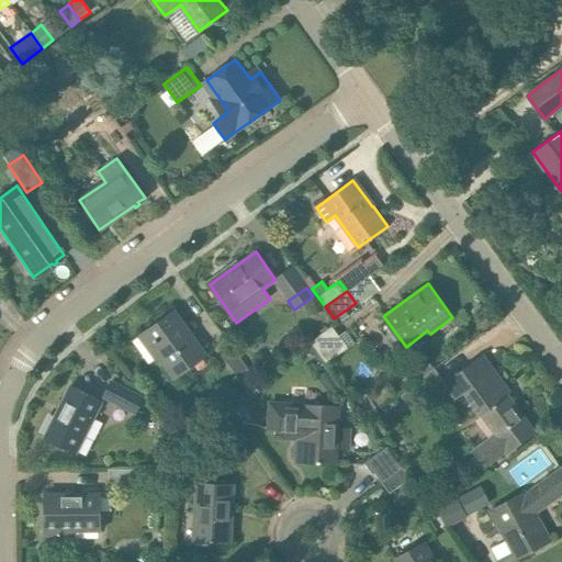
[(173,311),(139,335),(141,336),(148,330),(164,353),(159,357),(175,378),(179,374),(206,355),(173,311)]
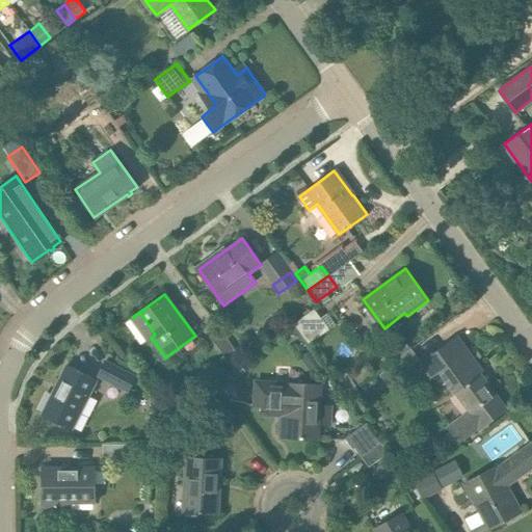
[(294,323),(310,344),(329,328),(315,309),(294,323)]
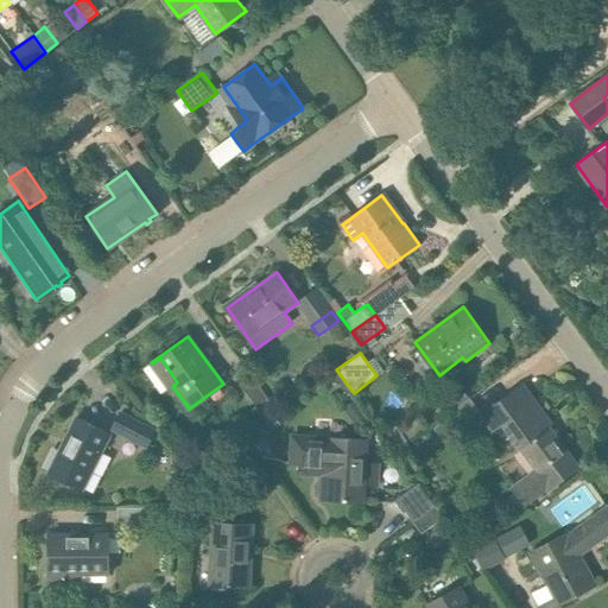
[(252,375),(240,384),(255,406),(267,398),(252,375)]
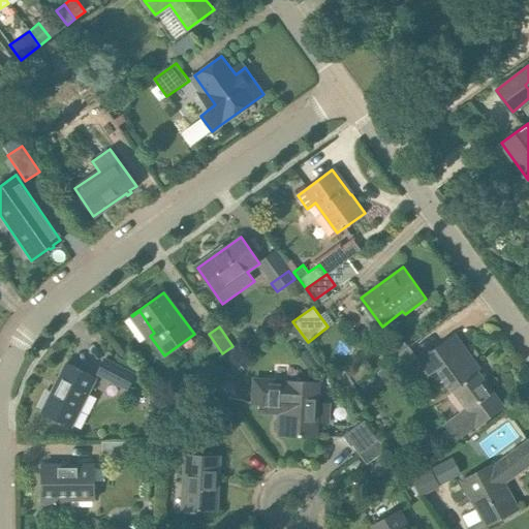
[(289,341),(298,336),(292,328),(284,333),(289,341)]
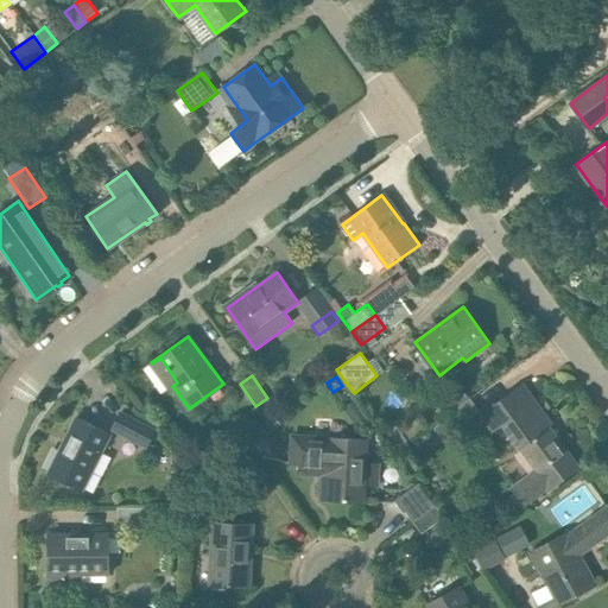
[(578,466),(531,401),(536,398),(523,380),(479,412),(492,430),(502,422),(538,472),(512,489),(524,506),(578,466)]
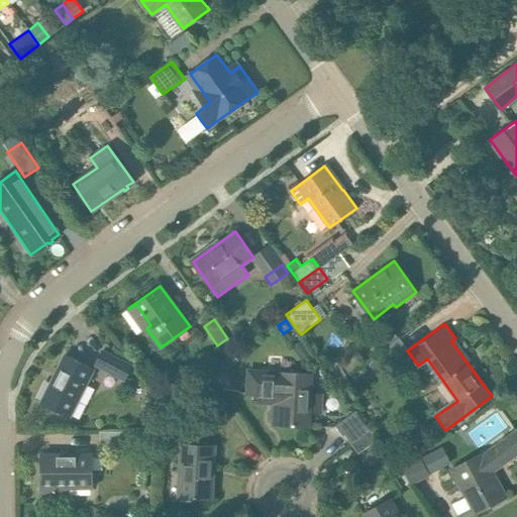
[(370,364),(376,373),(407,348),(400,338),(398,339),(382,351),(383,353),(370,364)]
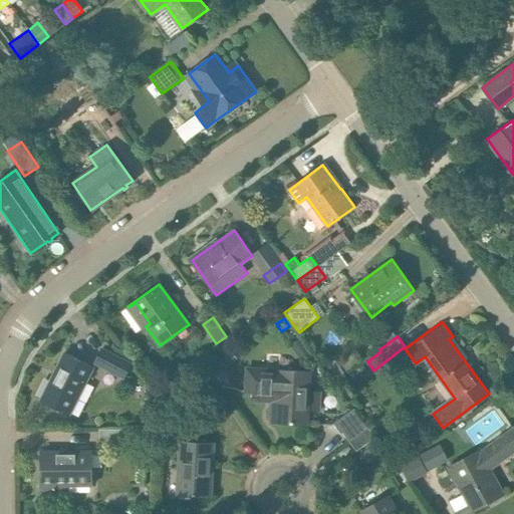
[(102,347),(95,362),(124,377),(132,362),(102,347)]
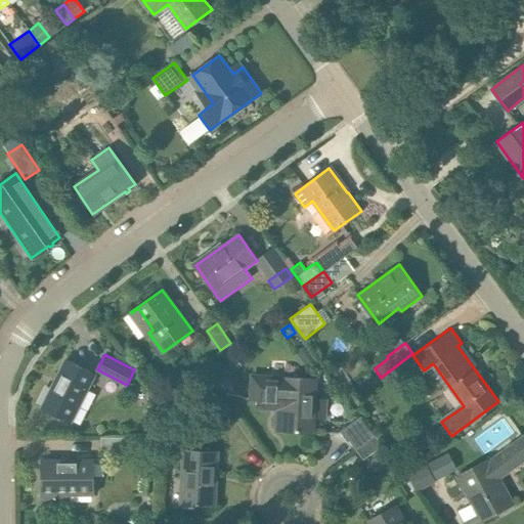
[(345,369),(342,366),(334,374),(344,388),(368,369),(360,358),(345,369)]
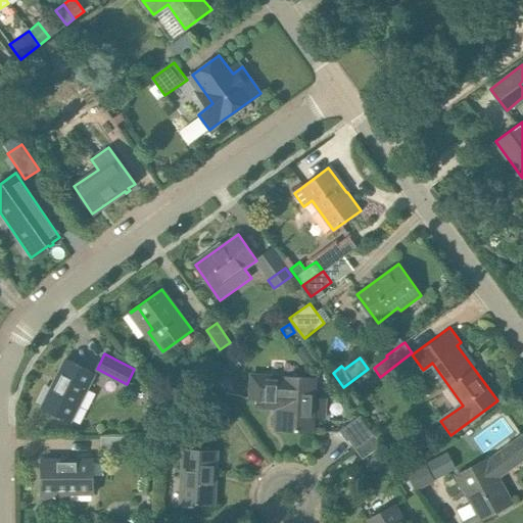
[(42,405),(41,406),(70,421),(95,373),(65,359),(52,386),(51,385),(51,386),(51,387),(42,406),(42,405)]
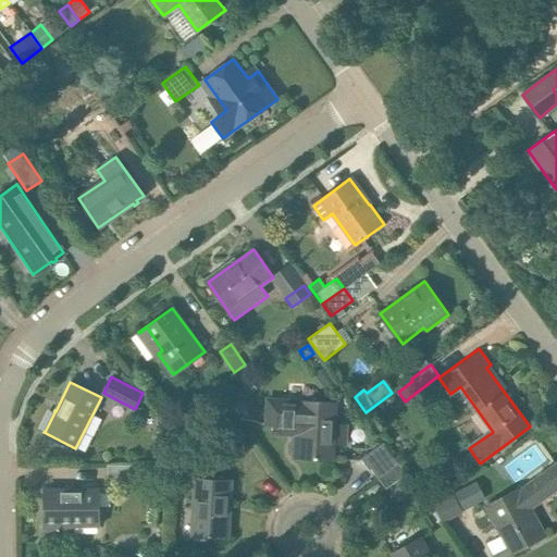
[(337,403),(301,401),(301,399),(269,397),(267,424),(273,424),(272,434),(288,435),(288,433),(294,434),(293,456),(298,457),(334,459),(337,403)]
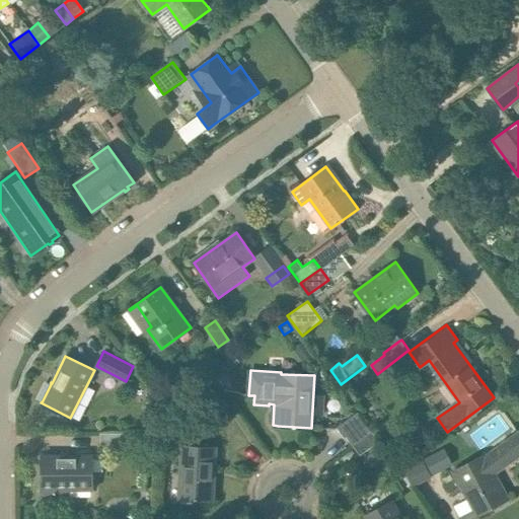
[(224,390),(213,374),(210,371),(201,378),(203,381),(215,397),(224,390)]
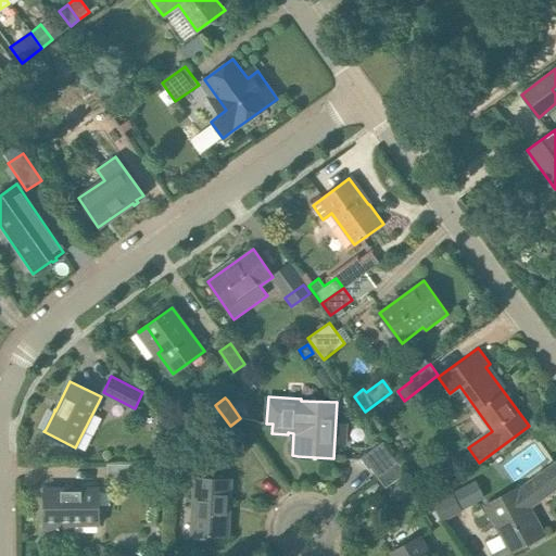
[(378,478),(400,462),(383,441),(361,458),(369,469),(370,467),(378,478)]
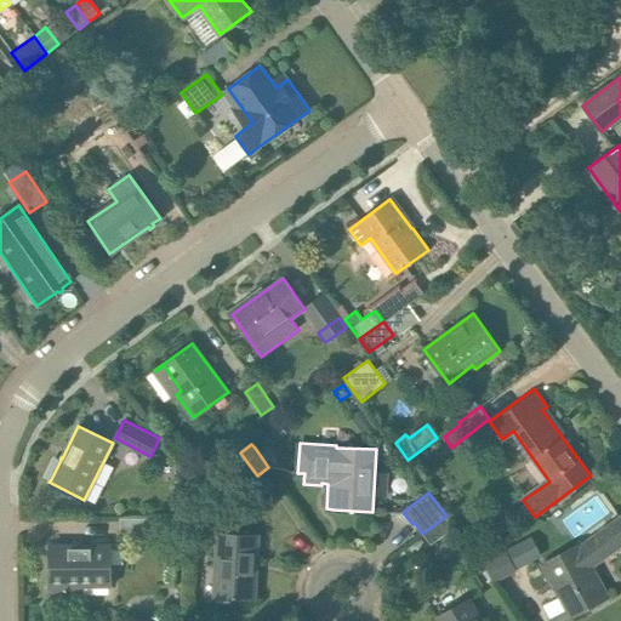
[(422,534),(431,545),(455,527),(446,516),(422,534)]
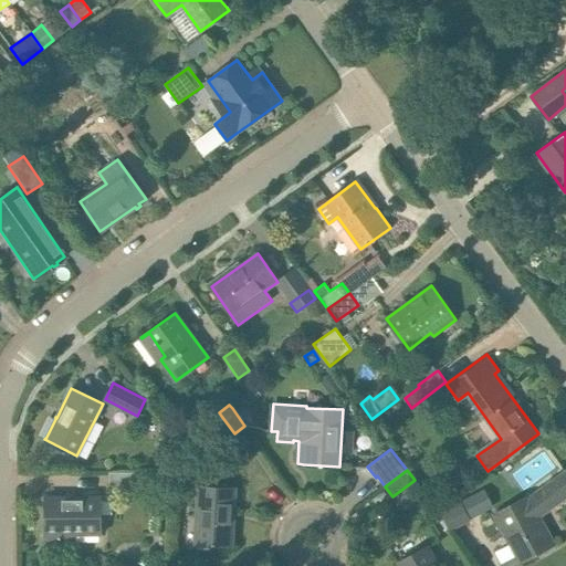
[(528,496),(494,515),(511,544),(498,552),(503,563),(516,555),(520,559),(521,562),(554,544),(540,516),(565,496),(565,471),(530,499),(528,496)]
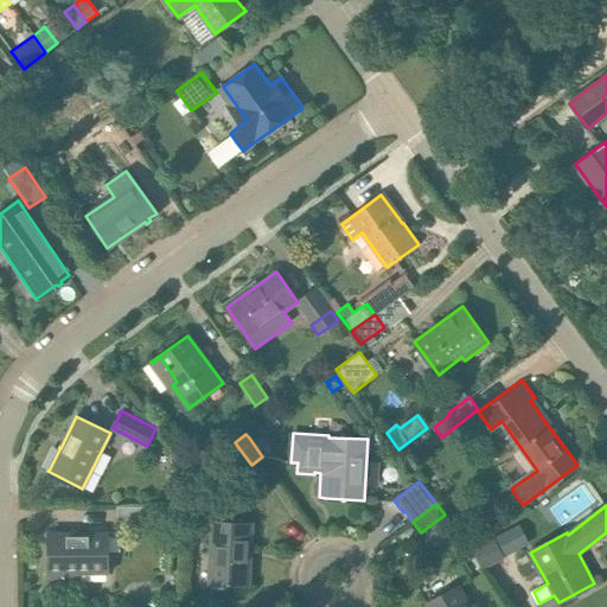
[(117,521),(185,521),(184,506),(117,506),(117,521)]
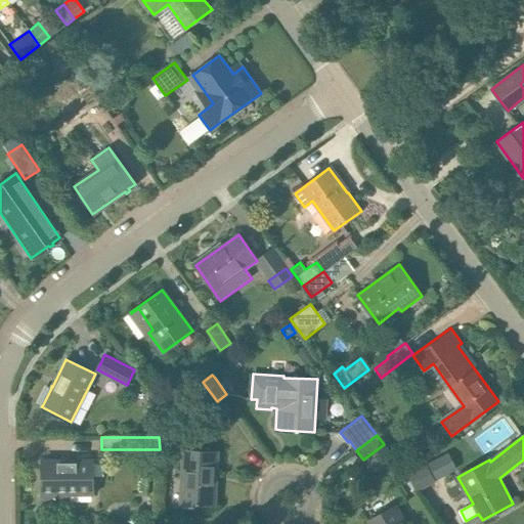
[(216,482),(217,451),(185,450),(182,503),(215,505),(215,504),(214,504),(215,483),(216,483),(216,482)]
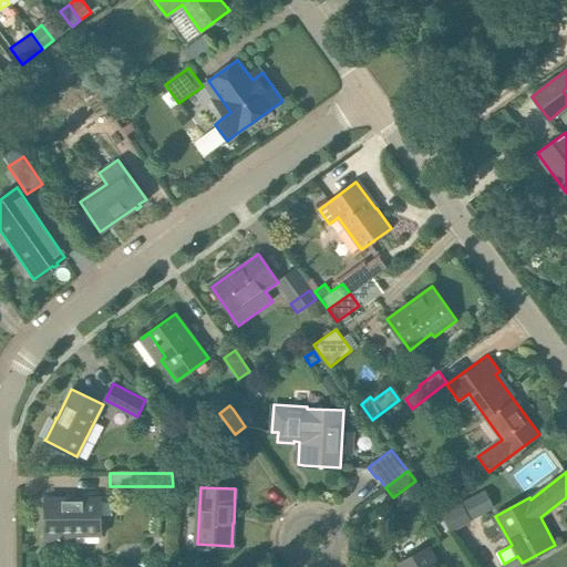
[(45,497),(47,540),(74,539),(74,534),(101,534),(101,497),(45,497)]
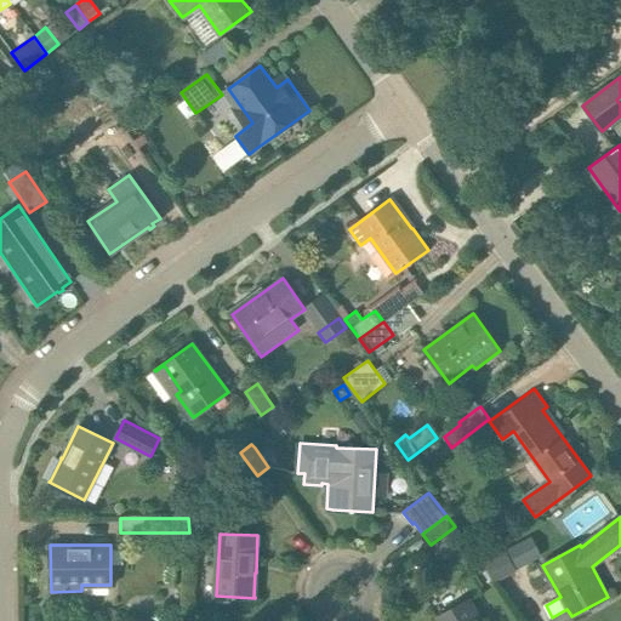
[(506,552),(485,563),(494,580),(516,569),(506,552)]
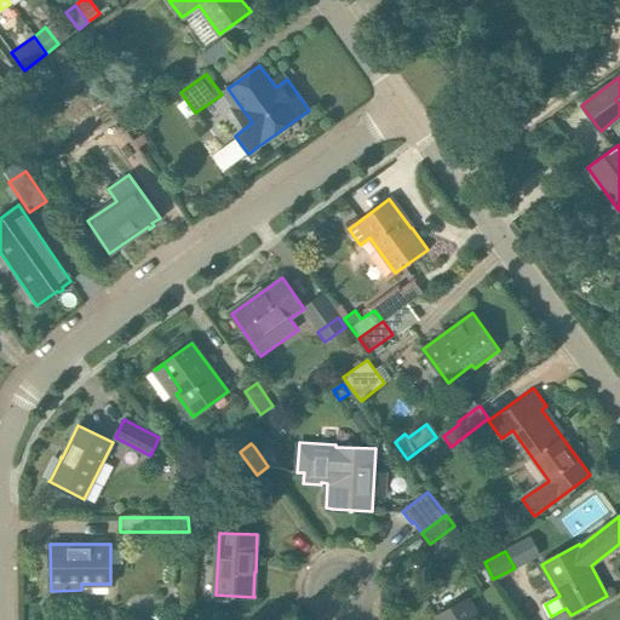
[(481,619),(470,598),(435,616),(437,619),(481,619)]
